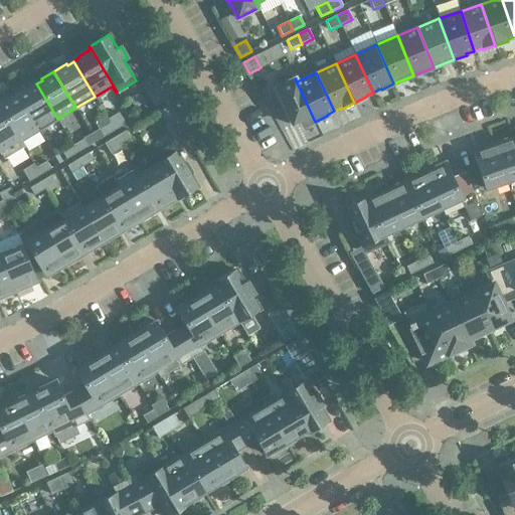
[(154,77),(142,83),(155,107),(166,100),(154,77)]
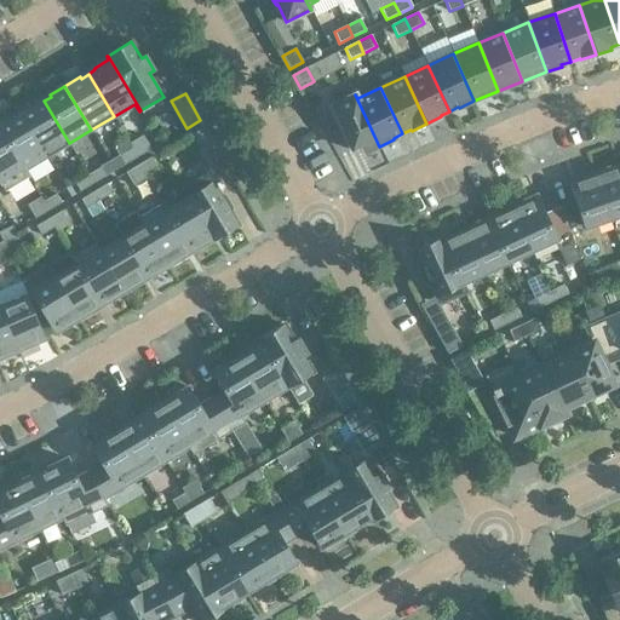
[(379,147),(355,95),(329,107),(339,125),(338,125),(342,135),(343,133),(351,151),(362,147),(365,153),(379,147)]
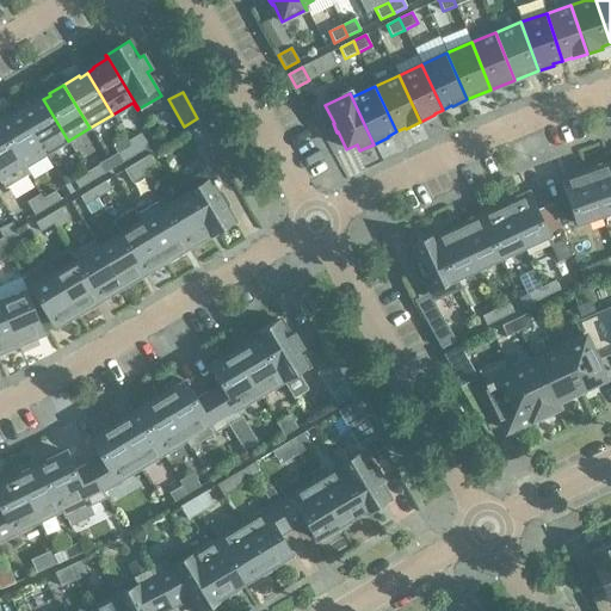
[(19,111),(45,155),(68,141),(43,99),(36,104),(35,102),(19,111)]
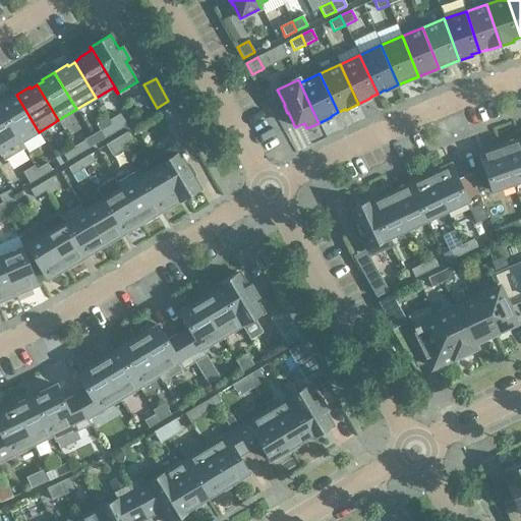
[(0,106),(0,109),(23,150),(24,149),(21,142),(39,132),(16,95),(4,102),(5,104),(0,106)]
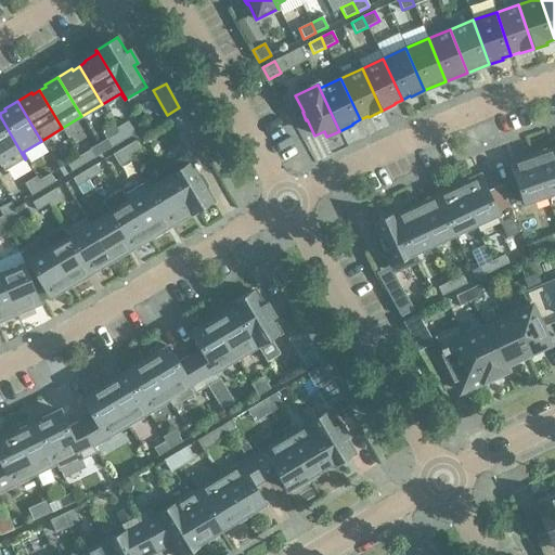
[(196,138),(182,114),(170,120),(184,145),(196,138)]
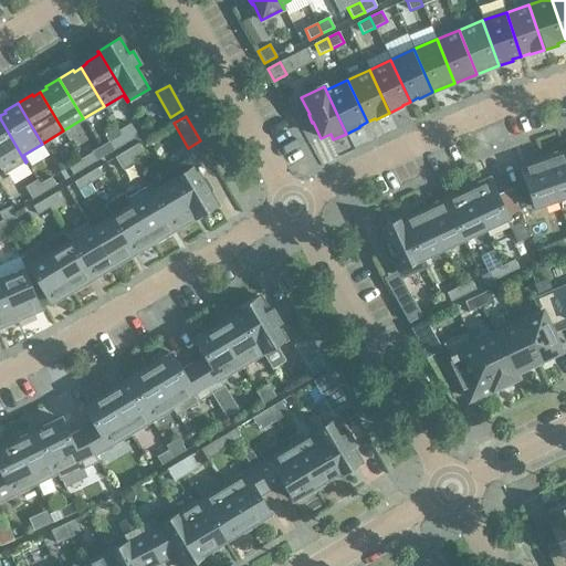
[(25,163),(0,118),(0,167),(4,176),(25,163)]
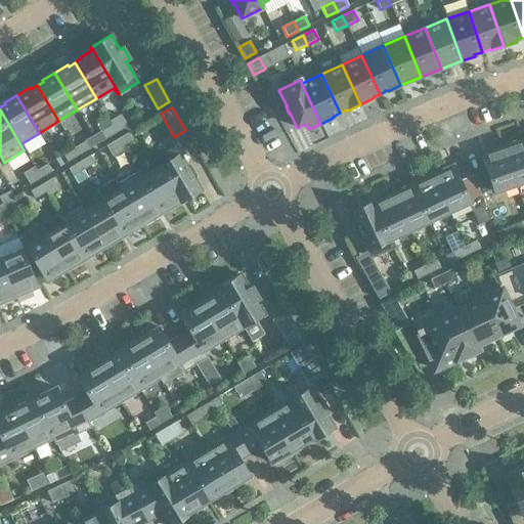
[(110,122),(117,133),(128,126),(121,115),(110,122)]
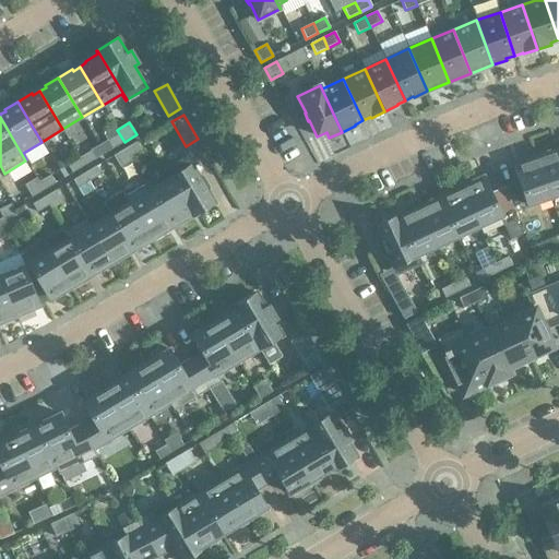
[(125,142),(117,130),(119,134),(108,141),(113,149),(125,142)]
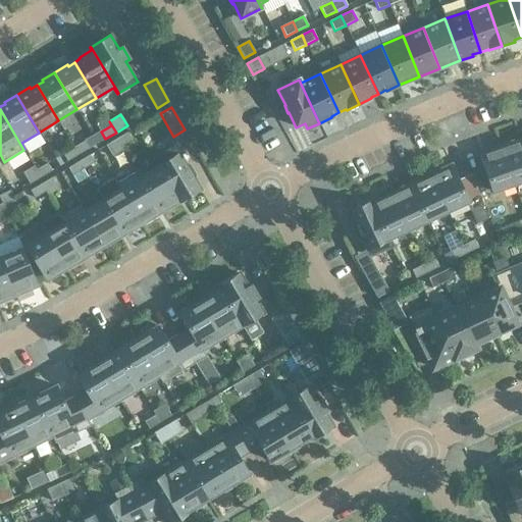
[(116,139),(121,147),(133,140),(127,133),(116,139)]
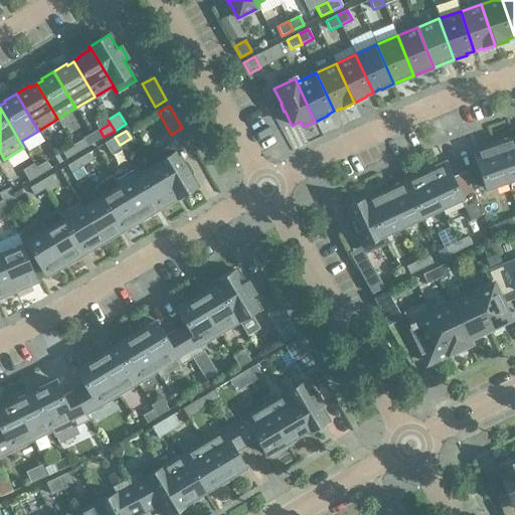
[(120,145),(115,137),(105,144),(111,155),(122,148),(120,145)]
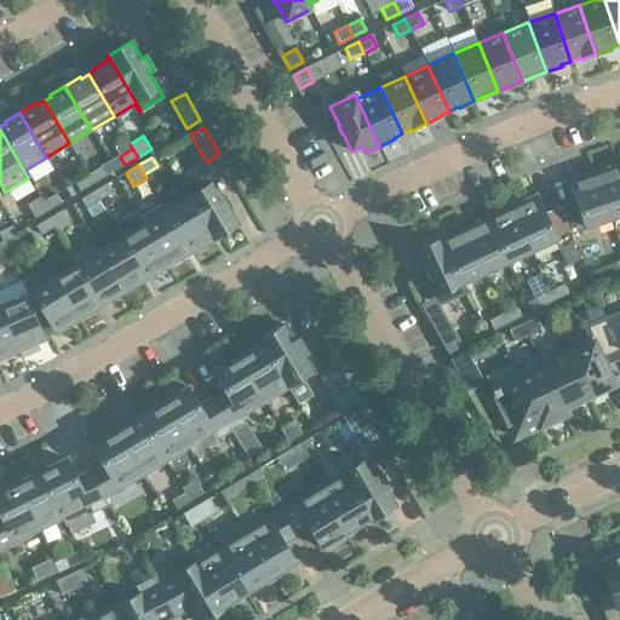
[(619,216),(619,167),(619,166),(595,174),(610,219),(619,216)]
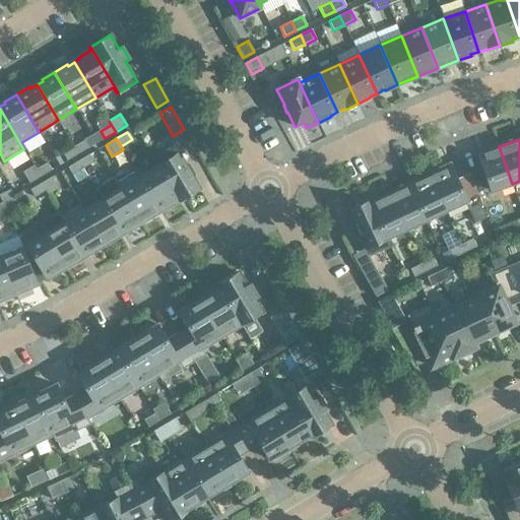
[(73,147),(78,154),(89,148),(84,140),(73,147)]
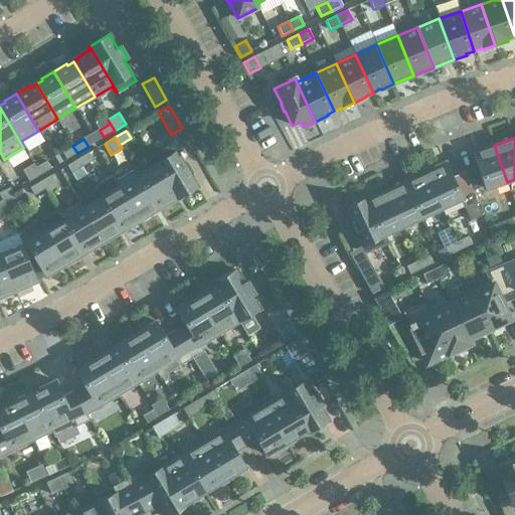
[(507,182),(494,145),(473,153),(486,190),(507,182)]
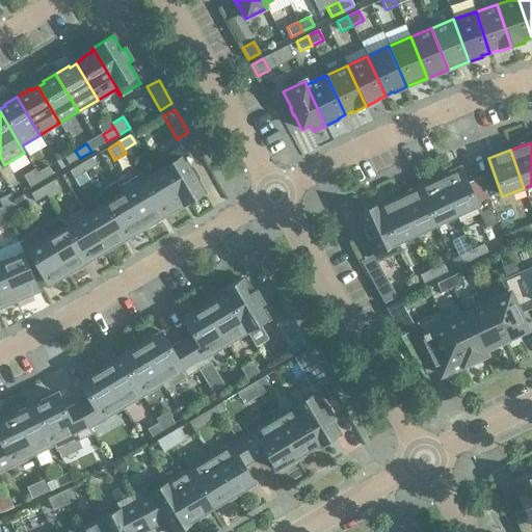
[(69,165),(80,158),(75,151),(64,157),(69,165)]
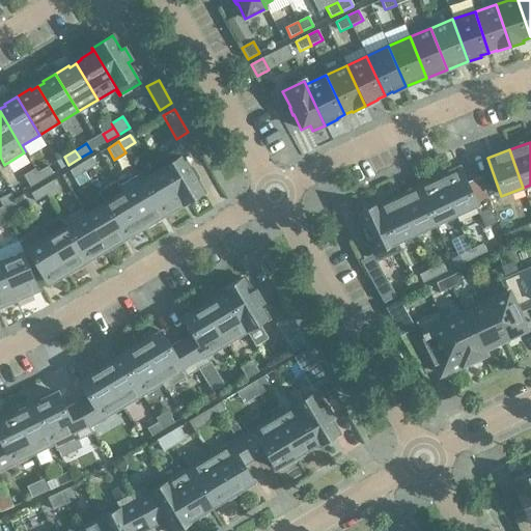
[(177,150),(158,162),(184,205),(203,194),(196,180),(198,179),(192,168),(189,169),(177,150)]
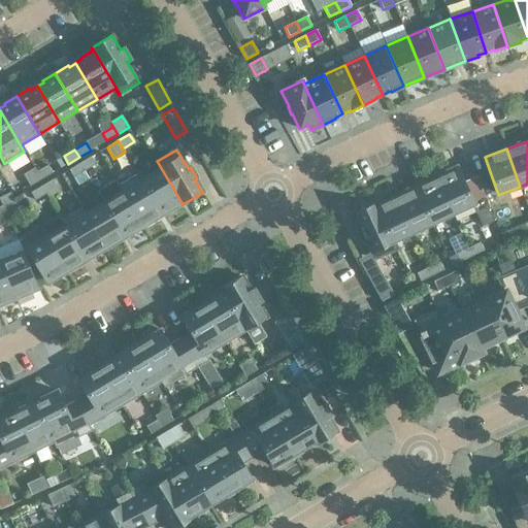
[(79,164),(85,171),(96,164),(91,157),(79,164)]
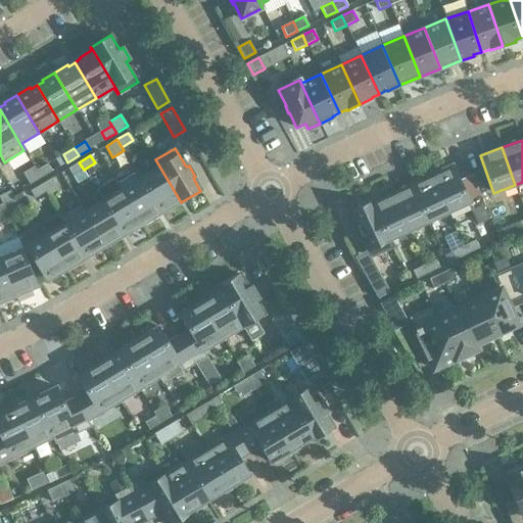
[(180,203),(181,202),(155,159),(154,160),(158,168),(141,178),(138,172),(137,172),(161,212),(179,202),(180,203)]
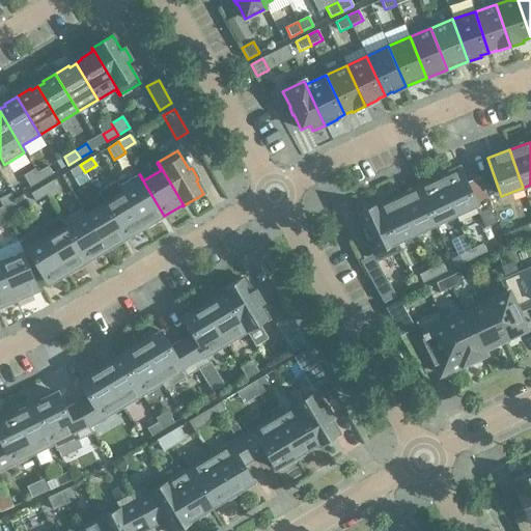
[(85,172),(80,165),(70,171),(74,178),(85,172)]
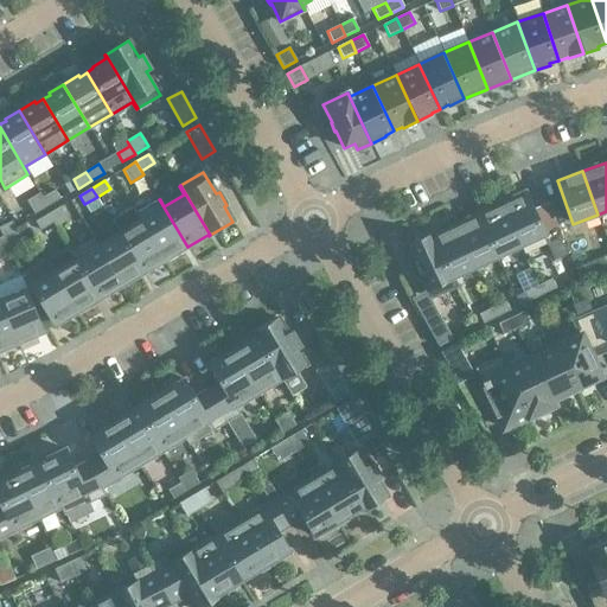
[(39,193),(48,206),(61,199),(55,190),(43,198),(39,193)]
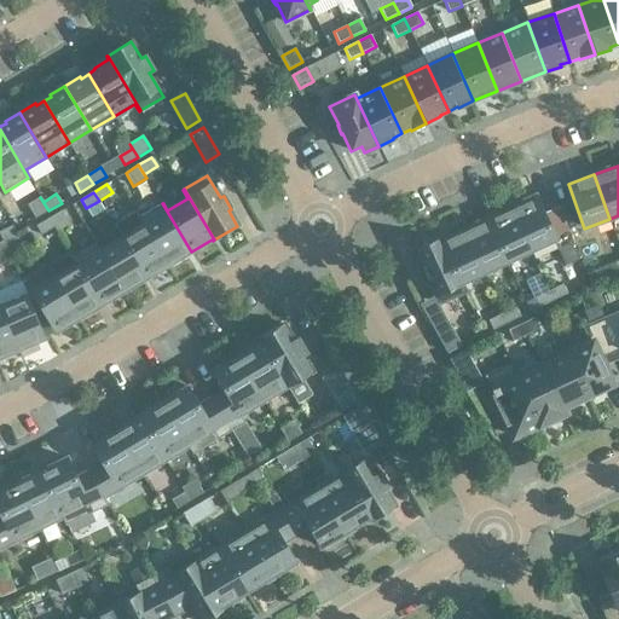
[(510,208),(531,252),(555,239),(536,196),(510,208)]
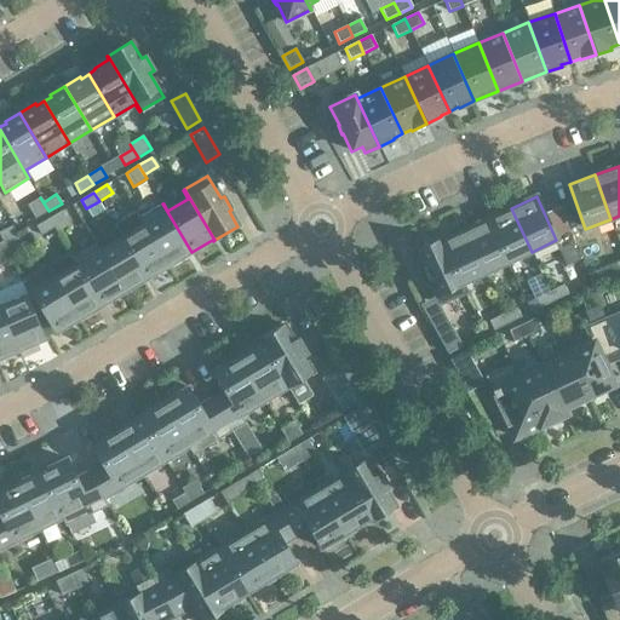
[(49,211),(40,197),(27,205),(35,219),(49,211)]
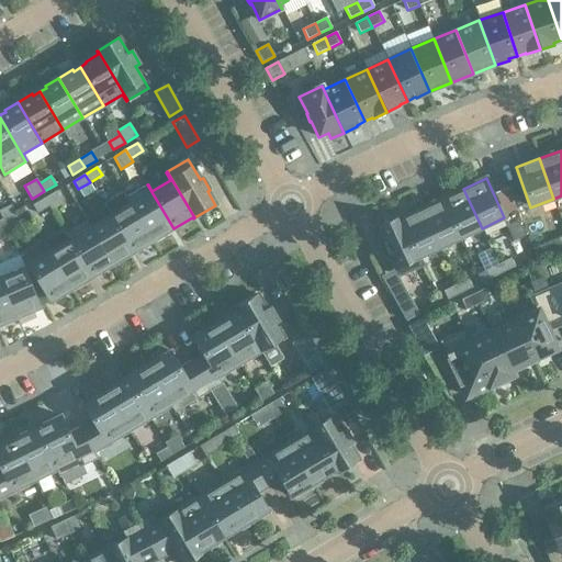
[(153,240),(173,228),(147,184),(126,198),(153,240)]
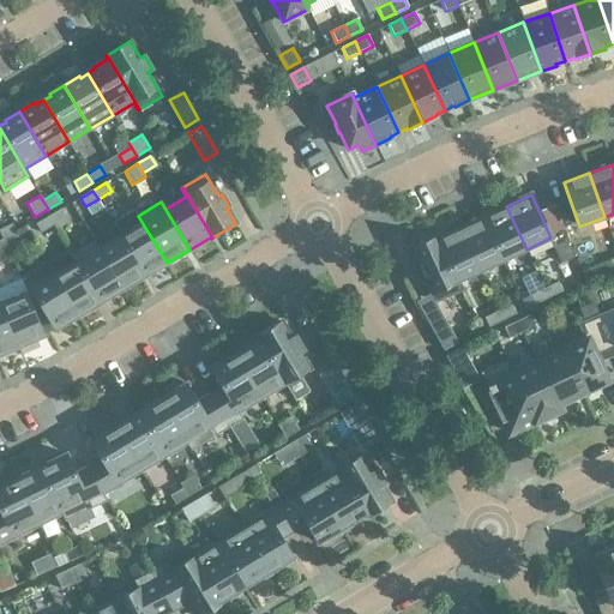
[(482,217),(503,260),(527,250),(506,206),(482,217)]
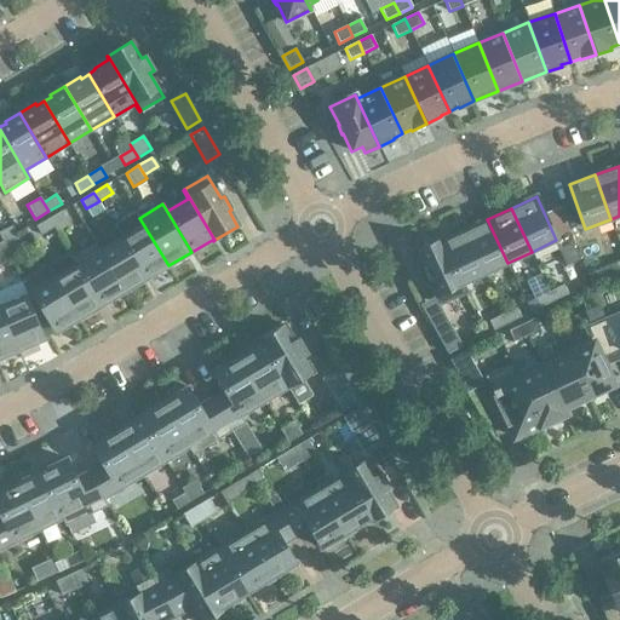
[(49,219),(55,228),(57,233),(70,224),(62,211),(49,219)]
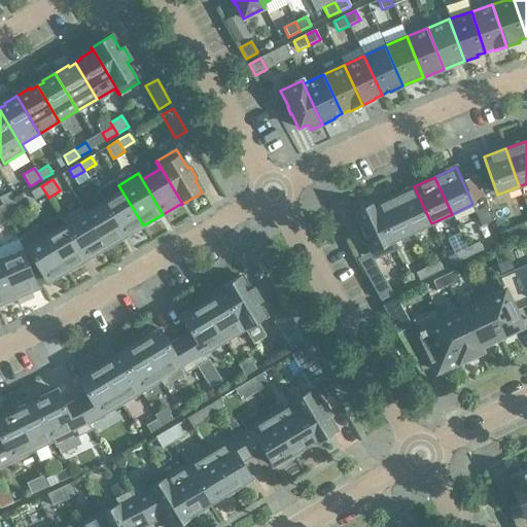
[(125,237),(143,225),(118,185),(121,191),(104,203),(125,237)]
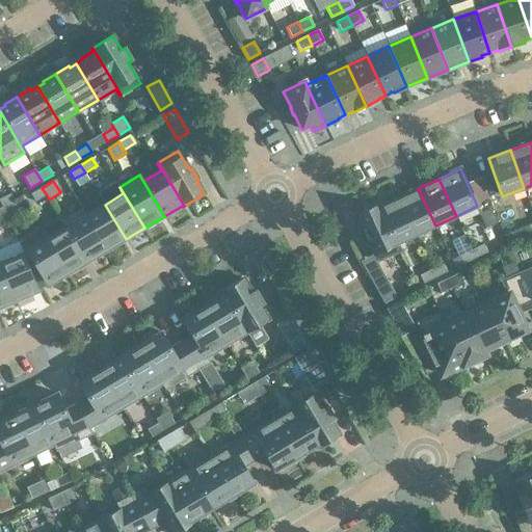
[(47,195),(42,188),(31,194),(35,203),(47,195)]
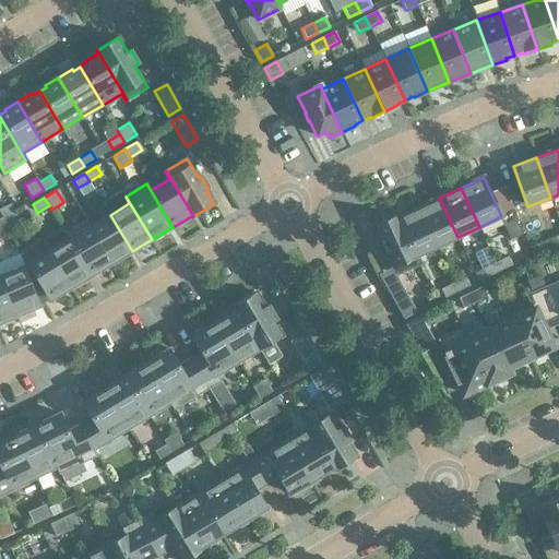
[(418,207),(436,247),(458,237),(439,198),(418,207)]
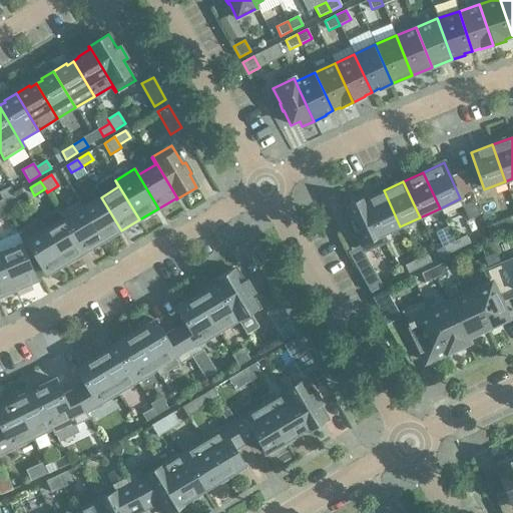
[(2,200),(13,193),(10,186),(0,191),(0,194),(2,199),(2,200)]
